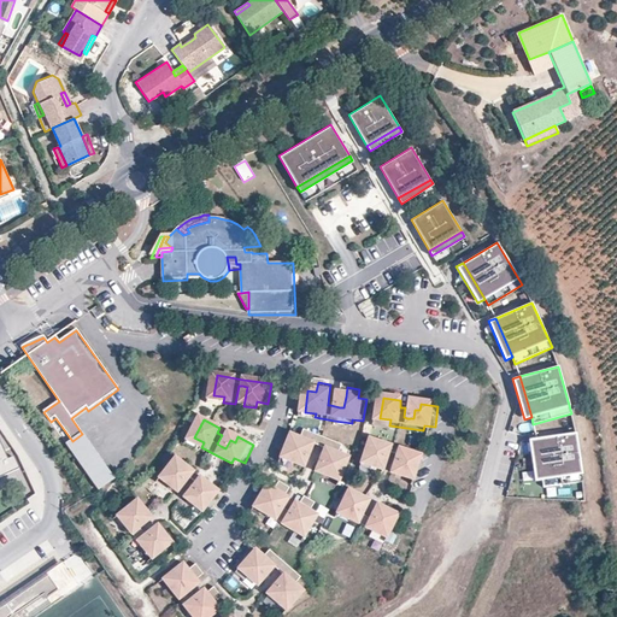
[(519,433),(532,430),(529,421),(518,423),(519,433)]
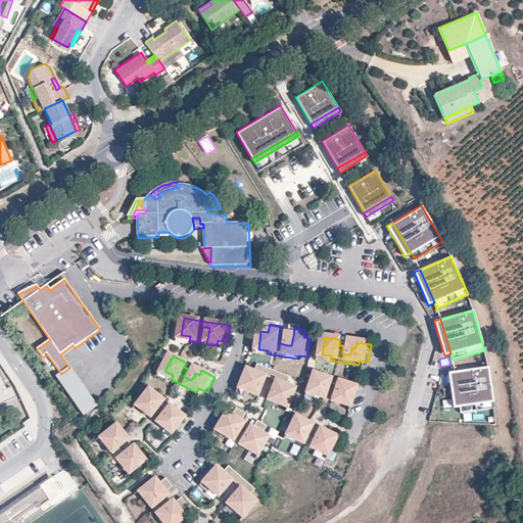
[(488,366),(455,372),(460,407),(461,413),(494,408),(488,366)]
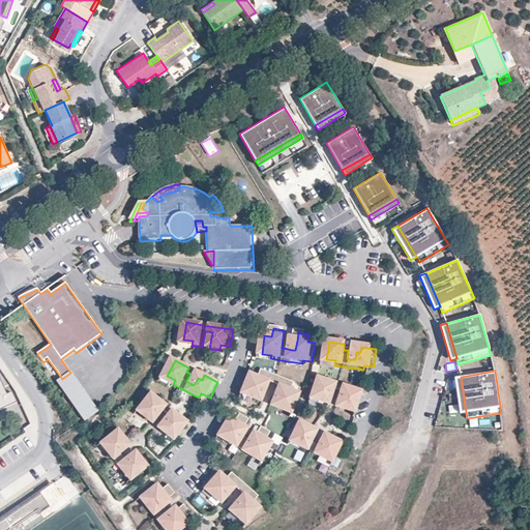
[(62,379),(58,382),(86,422),(98,412),(70,373),(62,379)]
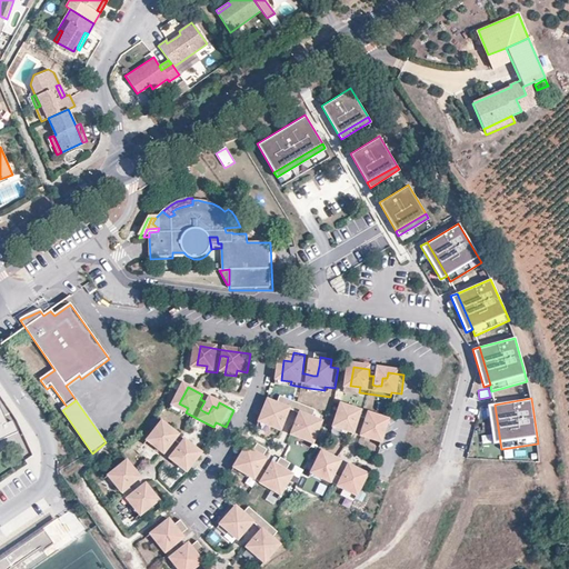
[(275,427),(273,430),(286,435),(295,413),(300,416),(305,418),(296,439),(309,445),(310,441),(319,445),(327,426),(318,422),(320,415),(303,408),(286,400),(282,408),(272,405),(265,423),(275,427)]
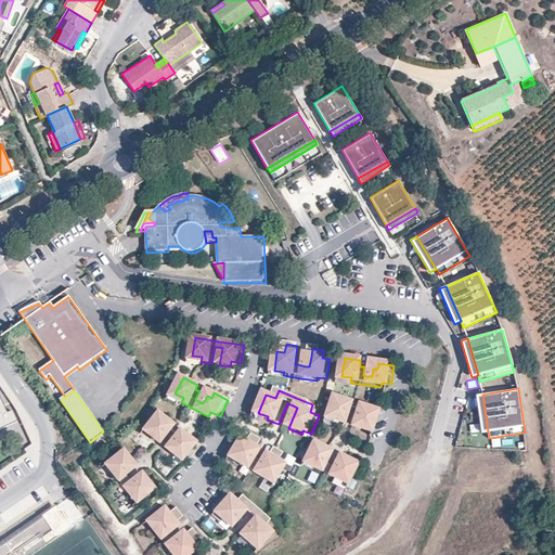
[(175,394),(172,398),(181,402),(183,398),(175,394)]
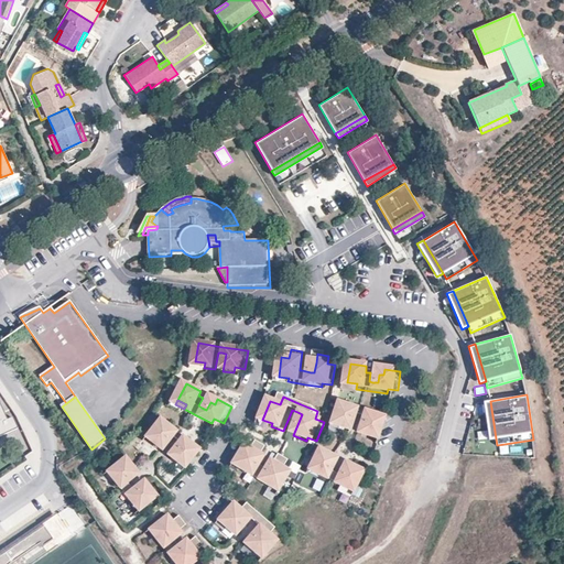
[(490,401),(484,402),(489,440),(496,438),(490,401)]
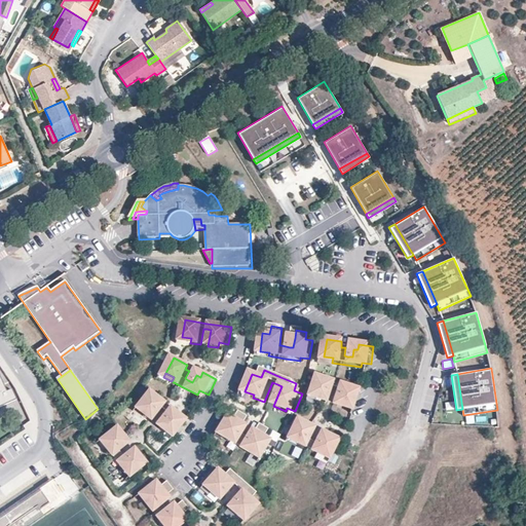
[(349,406),(359,408),(364,391),(342,384),(320,377),(314,393),(323,397),(322,401),(332,405),(336,389),(340,390),(343,391),(338,407),(348,410),(349,406)]
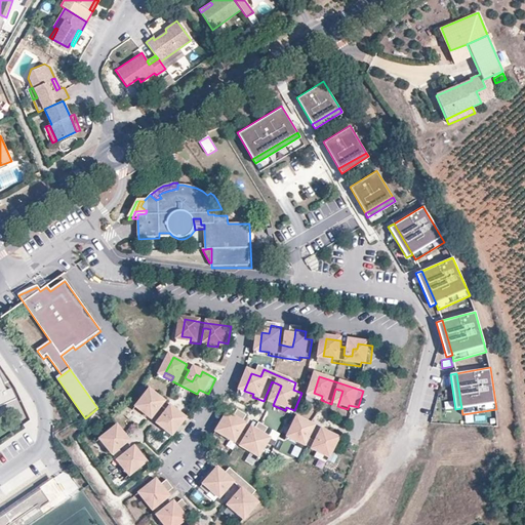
[(0,408),(15,401),(11,392),(7,395),(0,379),(0,408)]
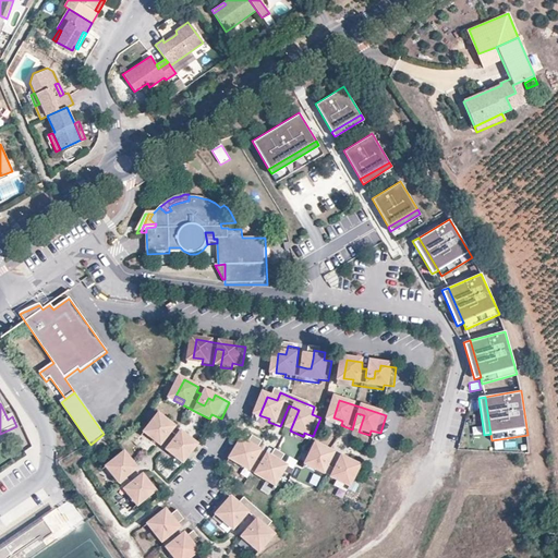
[(211,414),(209,419),(219,423),(221,419),(211,414)]
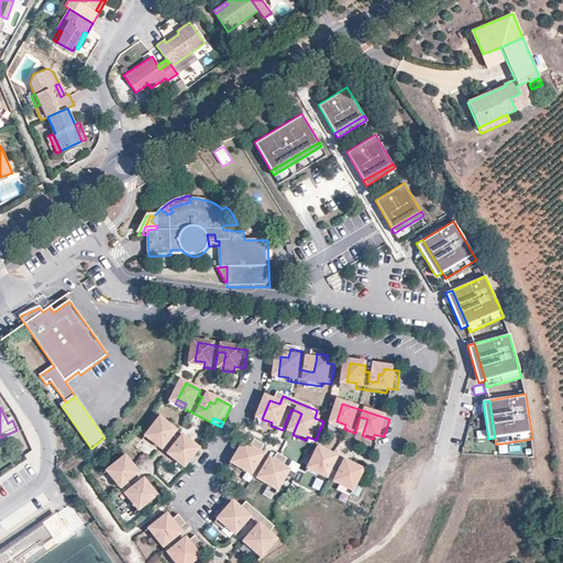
[(165,421),(154,435),(162,441),(158,445),(167,452),(178,439),(180,441),(184,443),(173,457),(181,464),(185,460),(194,466),(205,451),(185,435),(165,421)]
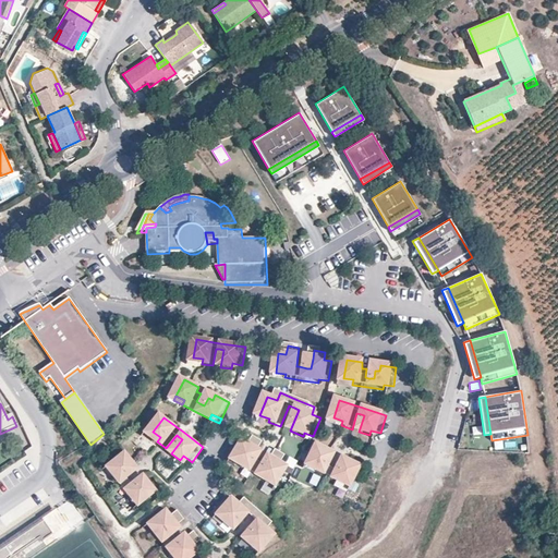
[(153,432),(149,435),(157,441),(160,437),(153,432)]
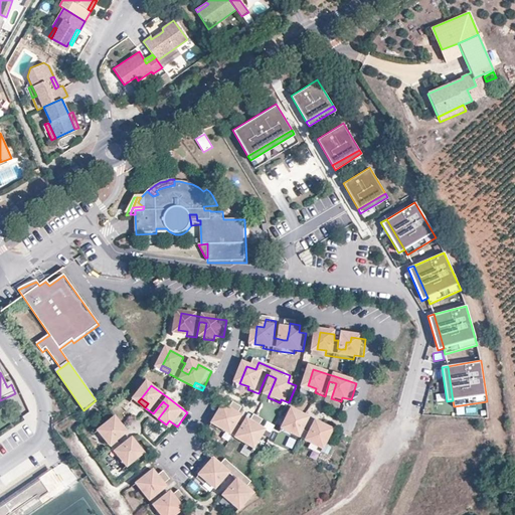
[(225,428),(224,431),(237,440),(250,447),(251,445),(260,450),(269,434),(263,431),(268,423),(258,418),(253,424),(249,433),(246,432),(243,430),(240,427),(237,425),(242,417),(246,411),(237,405),(233,412),(227,408),(217,423),(225,428)]
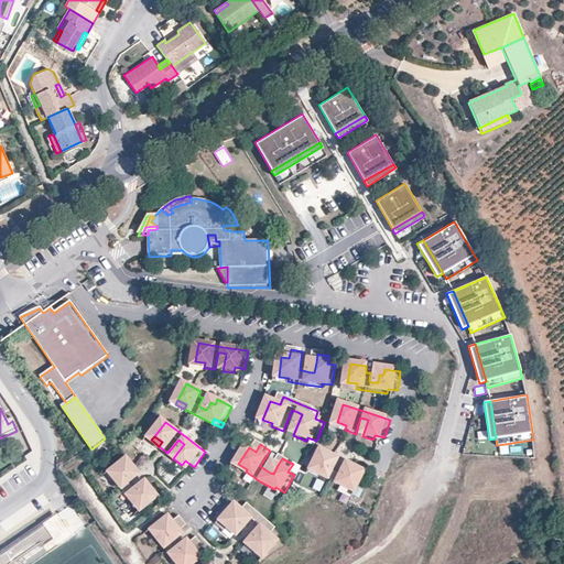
[(324,473),(322,477),(335,485),(349,491),(351,487),(360,491),(369,475),(355,467),(351,473),(347,470),(344,478),(339,476),(336,475),(339,466),(336,464),(338,459),(324,452),(315,468),(324,473)]
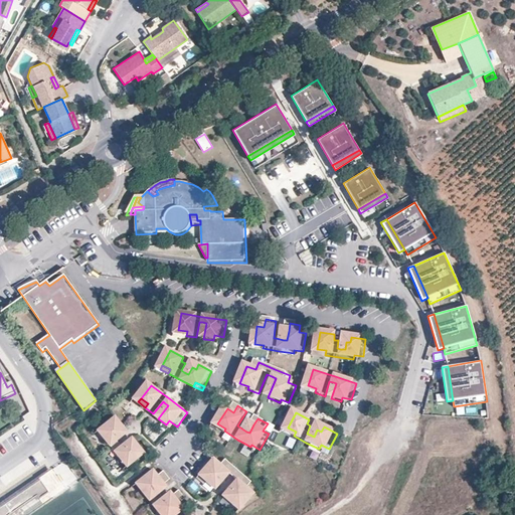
[(112,438),(109,441),(118,452),(126,463),(130,460),(136,467),(149,457),(140,445),(135,448),(133,445),(126,450),(124,447),(122,444),(128,439),(125,435),(129,432),(120,419),(107,431),(112,438)]
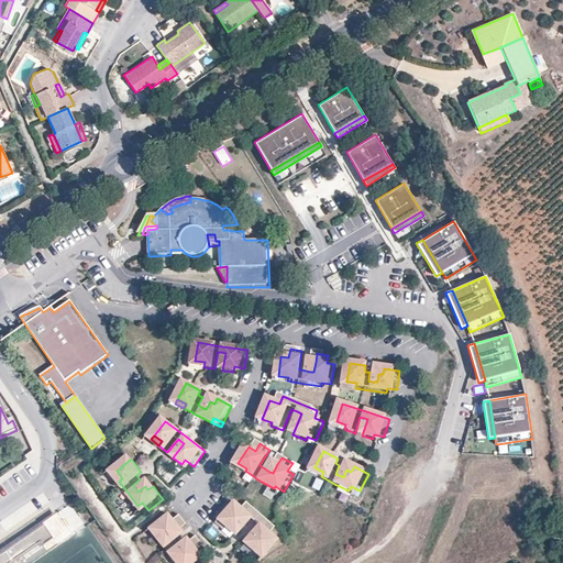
[(185,460),(181,464),(190,470),(194,466),(185,460)]
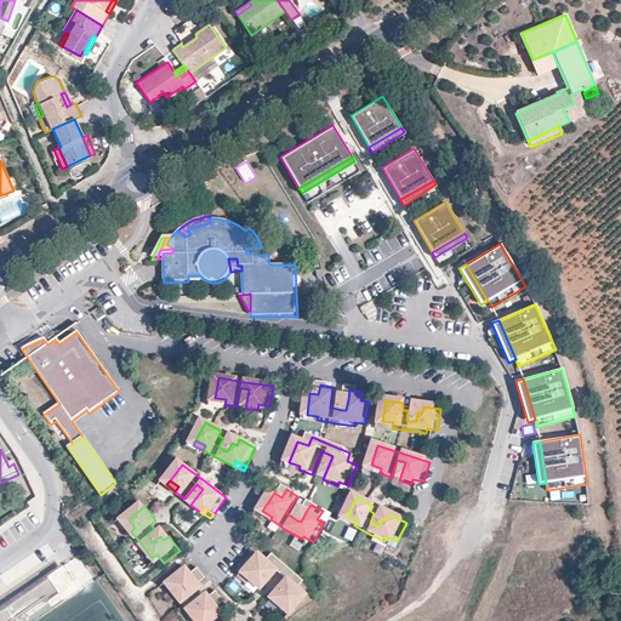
[(347,516),(345,520),(354,525),(357,520),(347,516)]
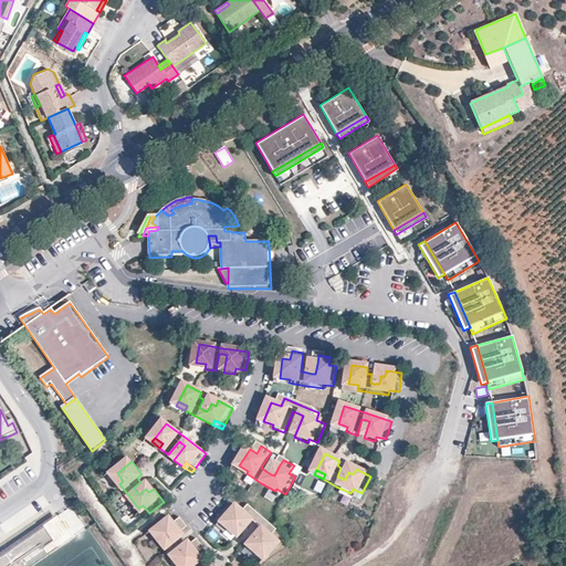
[(117,473),(113,477),(119,484),(123,481),(117,473)]
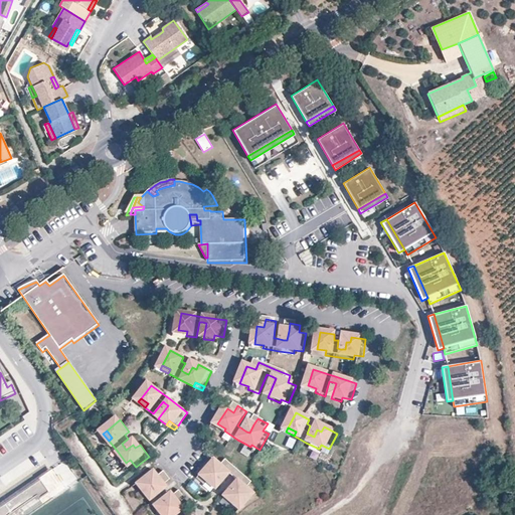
[(321,445),(319,449),(327,453),(329,449),(321,445)]
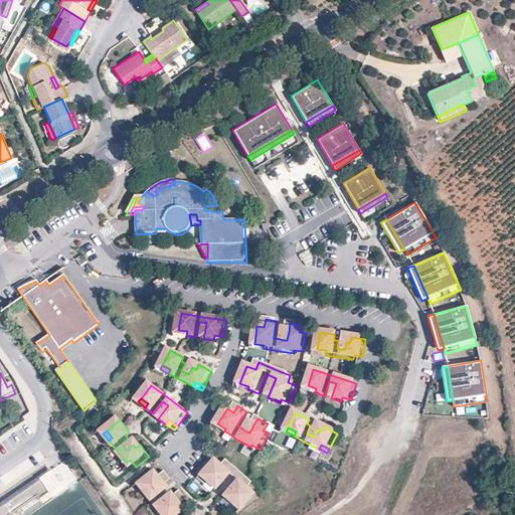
[(52,469),(66,489),(79,480),(65,460),(52,469)]
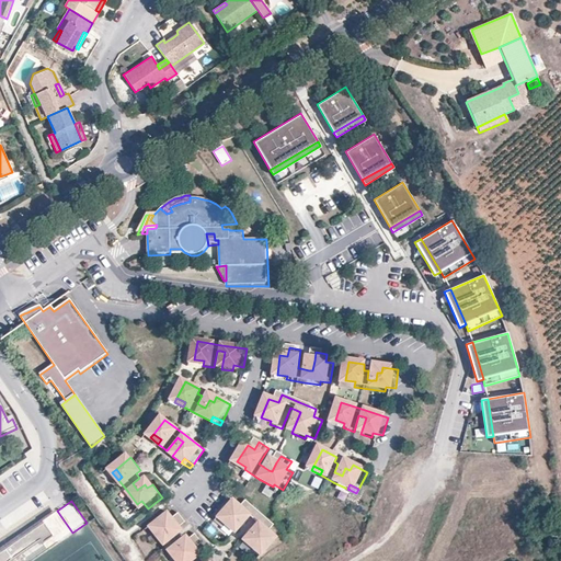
[(141,501),(137,504),(144,512),(148,508),(141,501)]
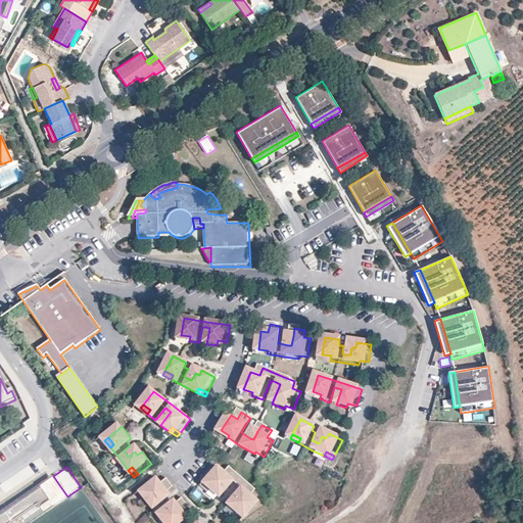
[(216,489),(214,491),(223,500),(237,484),(240,487),(244,491),(230,507),(240,515),(242,513),(248,519),(260,505),(254,498),(259,492),(246,481),(233,470),(228,475),(221,469),(208,483),(216,489)]
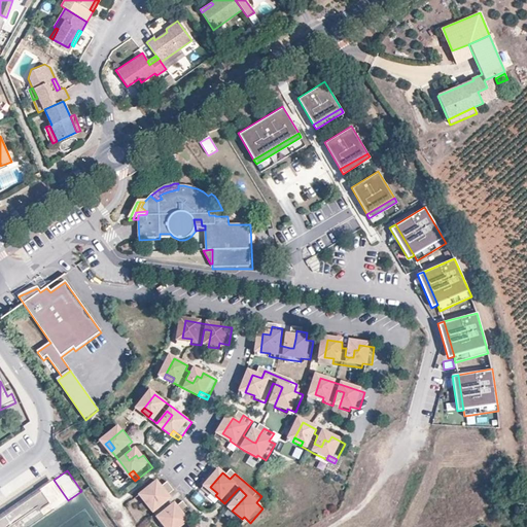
[(152,503),(149,505),(160,518),(167,526),(187,526),(191,524),(187,519),(195,514),(187,504),(173,516),(169,511),(165,504),(178,493),(172,485),(166,490),(162,484),(146,496),(152,503)]
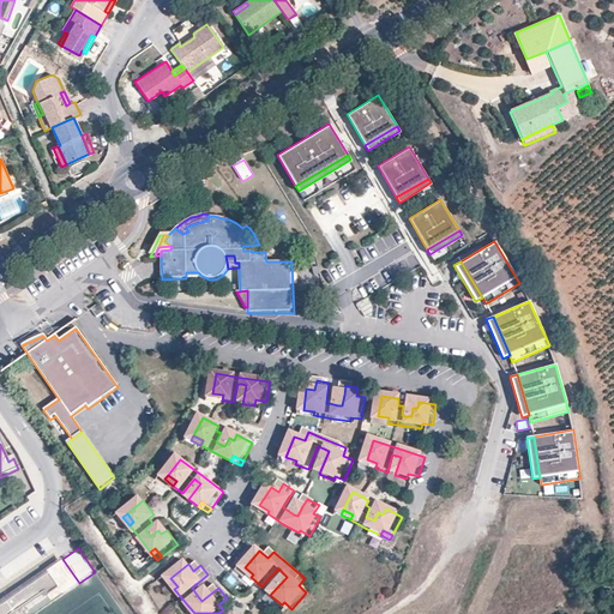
[(48,567),(0,601),(0,613),(8,613),(46,590),(48,595),(61,585),(48,567)]
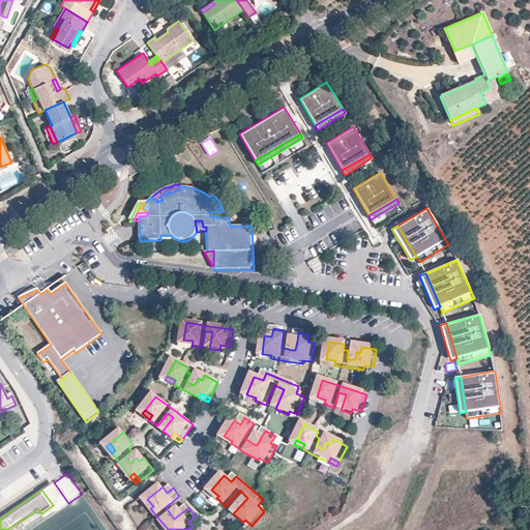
[(211,490),(209,492),(216,498),(218,496),(211,490)]
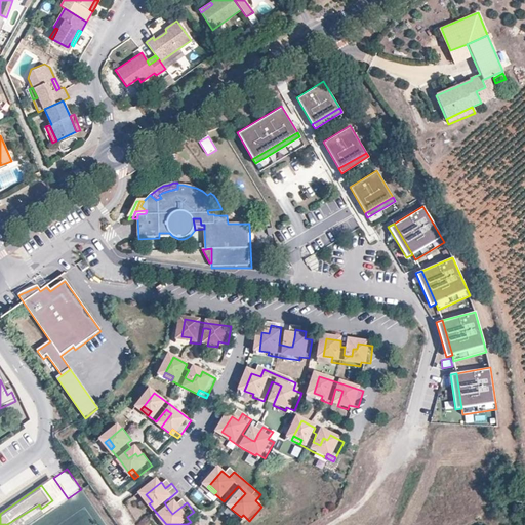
[(243,515),(241,517),(247,523),(249,521),(243,515)]
